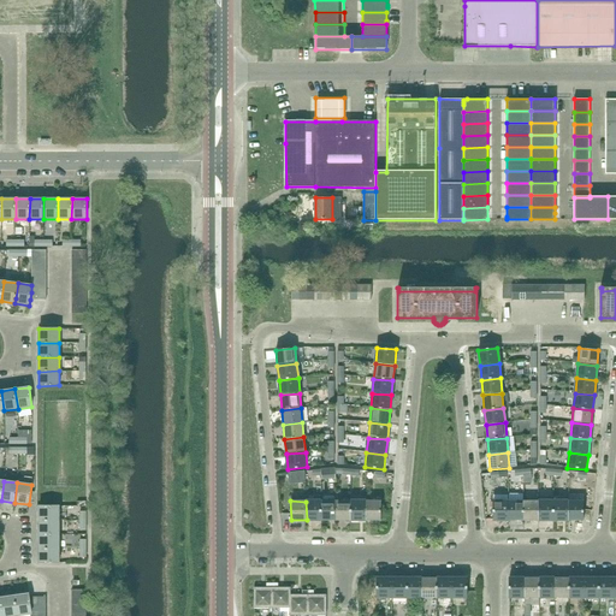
[(493,520),(509,520),(509,501),(493,501),(493,520)]
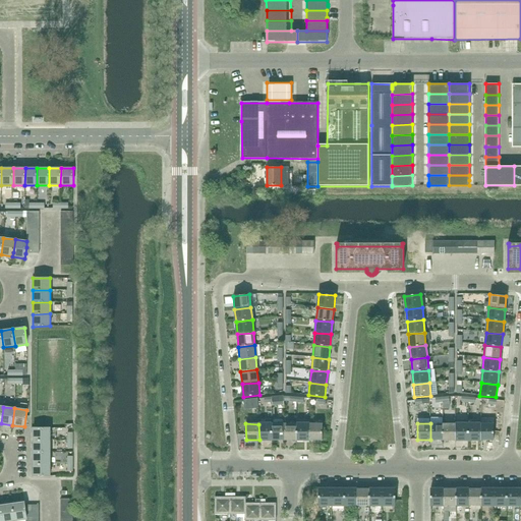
[(430,440),(443,440),(443,423),(430,423),(430,440)]
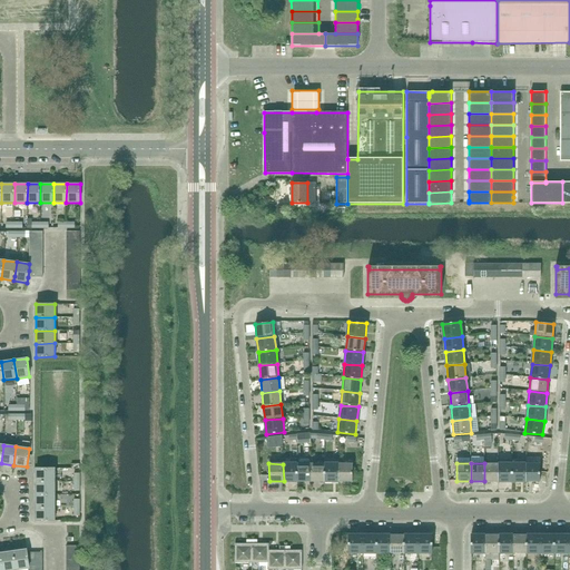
[(484,481),(498,481),(499,463),(484,463),(484,481)]
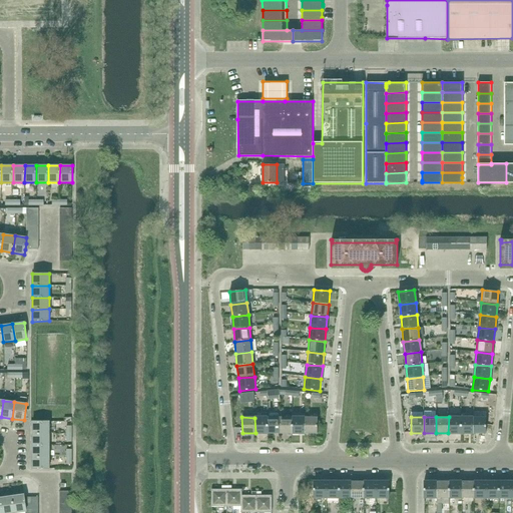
[(448,433),(461,433),(461,417),(449,417),(448,433)]
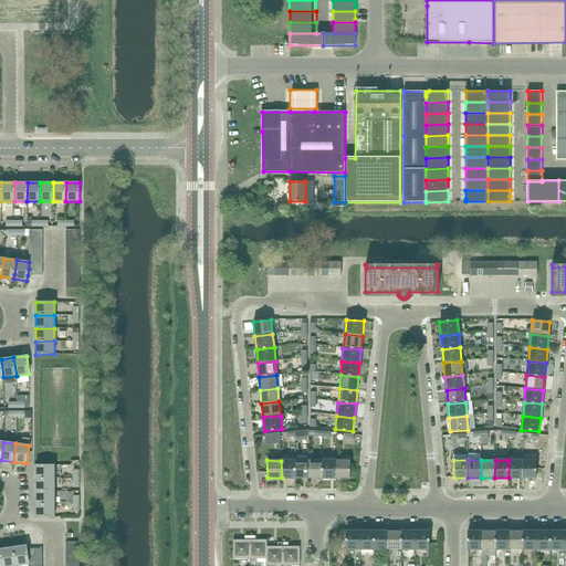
[(509,478),(522,478),(522,460),(509,460),(509,478)]
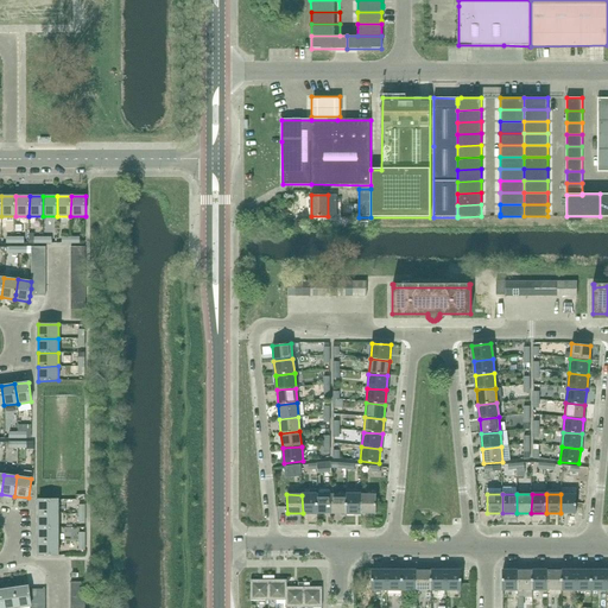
[(561,513),(576,513),(576,494),(561,494),(561,513)]
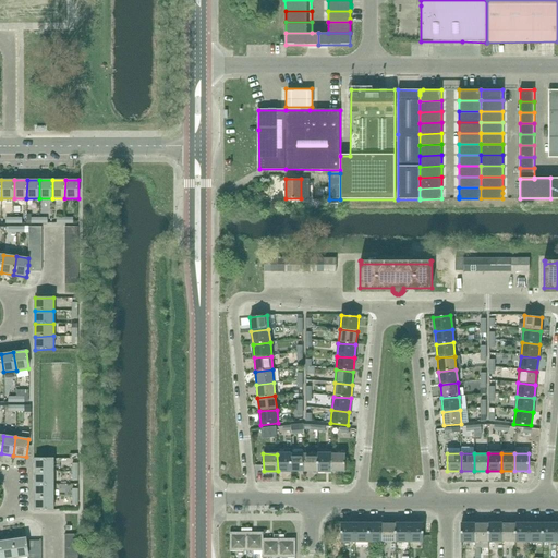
[(291,471),(291,455),(277,455),(278,471),(291,471)]
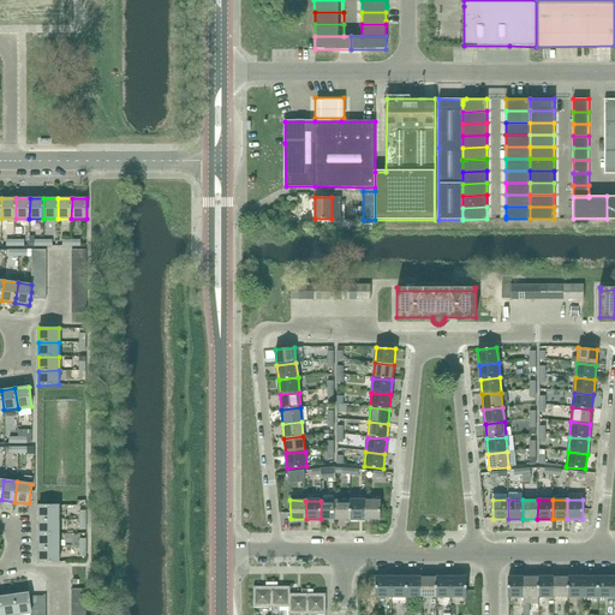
[(335,519),(335,501),(321,501),(321,519),(335,519)]
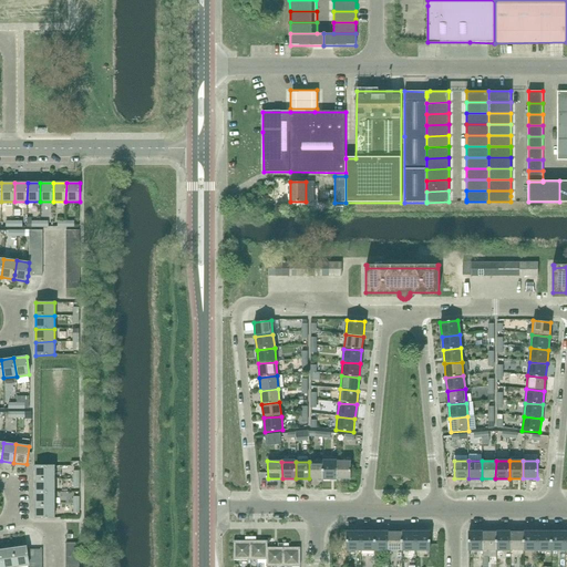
[(309,478),(322,478),(322,462),(309,462),(309,478)]
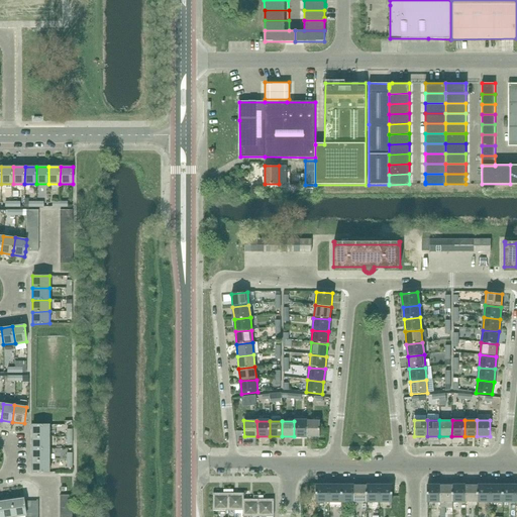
[(294,436),(307,436),(307,421),(294,421),(294,436)]
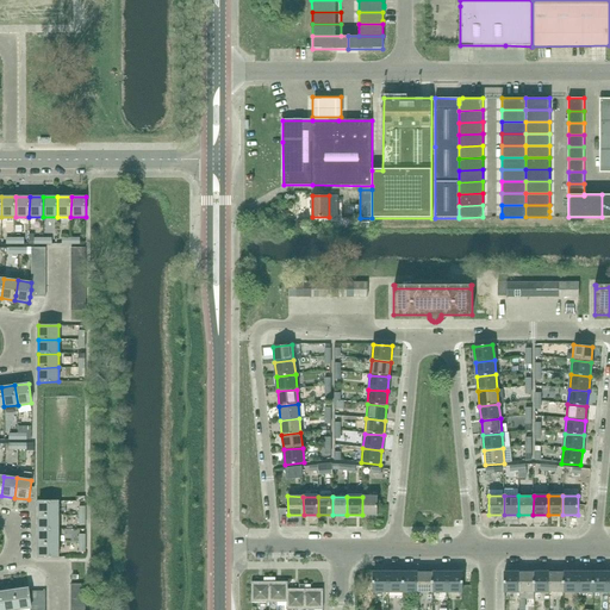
[(362,515),(378,515),(377,497),(362,497),(362,515)]
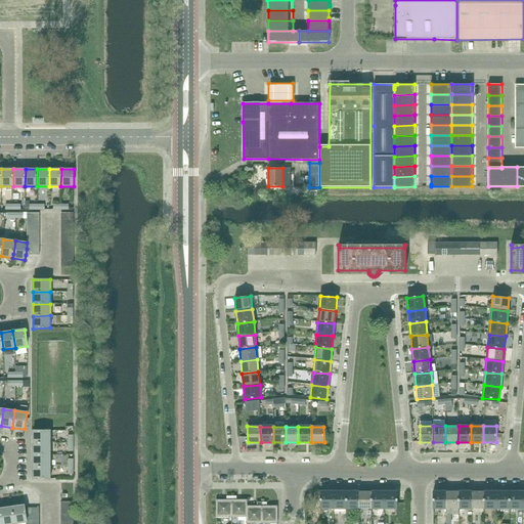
[(33,443),(50,443),(50,431),(33,431),(33,443)]
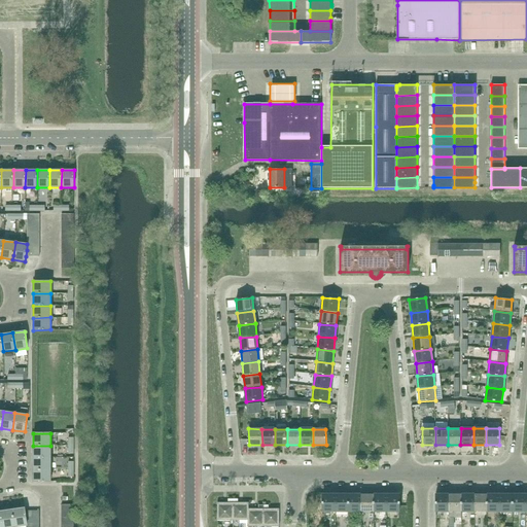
[(50,458),(50,446),(33,446),(33,458),(50,458)]
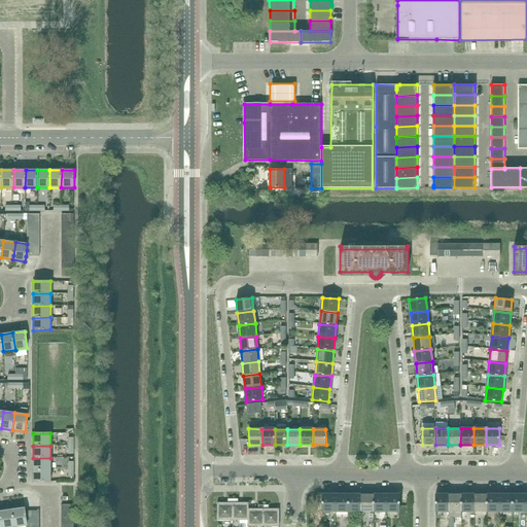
[(50,469),(50,458),(33,458),(33,469),(50,469)]
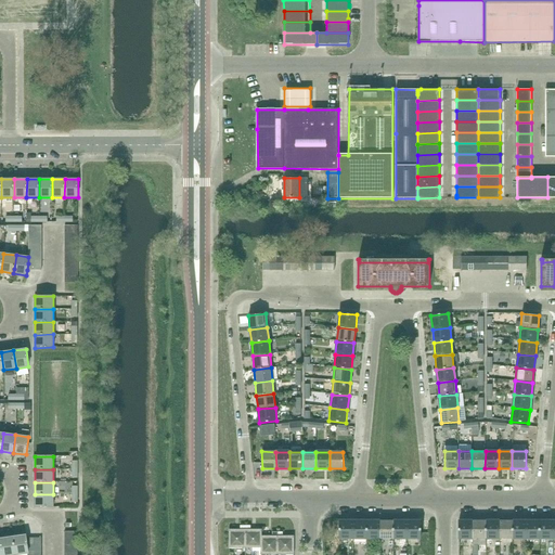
[(53,507),(53,494),(35,494),(35,507),(53,507)]
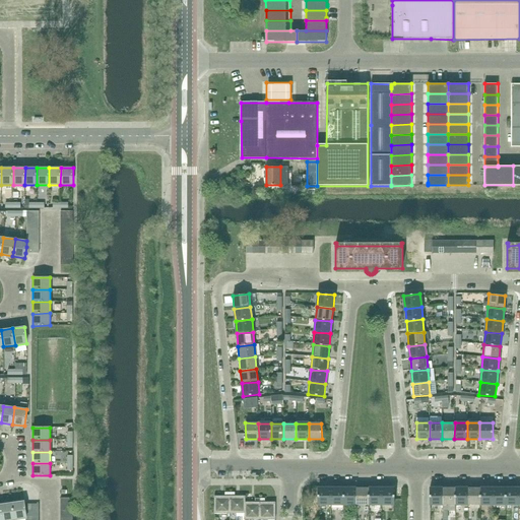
[(331,505),(331,489),(318,488),(318,505),(331,505)]
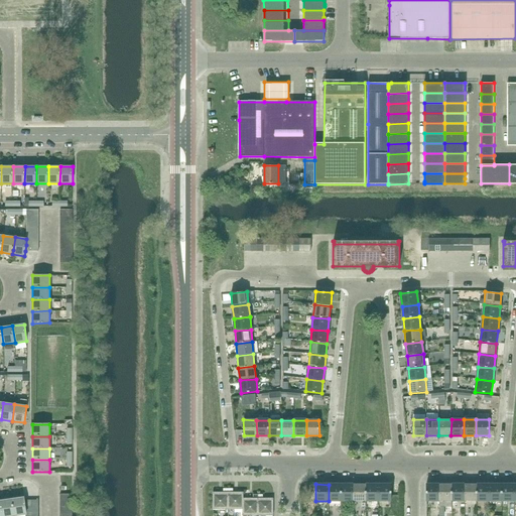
[(439,501),(439,484),(426,484),(426,501),(439,501)]
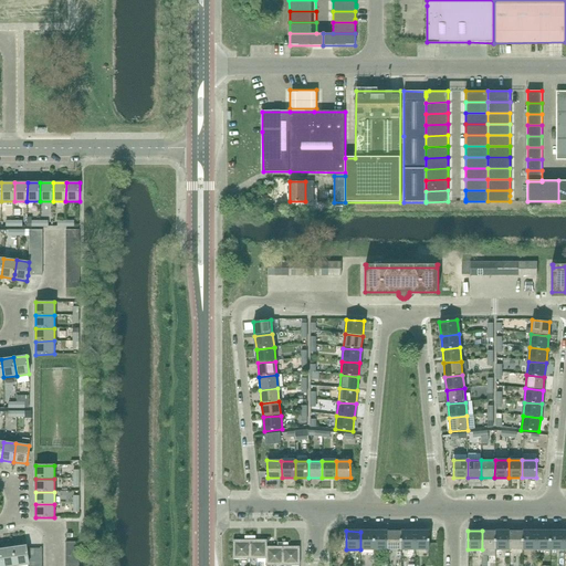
[(496,549),(495,531),(482,531),(482,549),(496,549)]
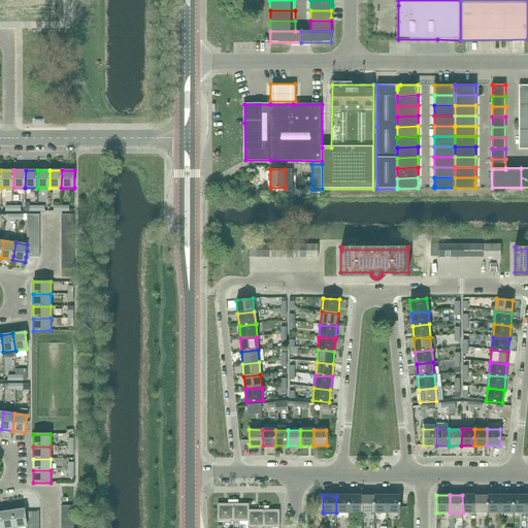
[(475,513),(475,495),(462,495),(463,513),(475,513)]
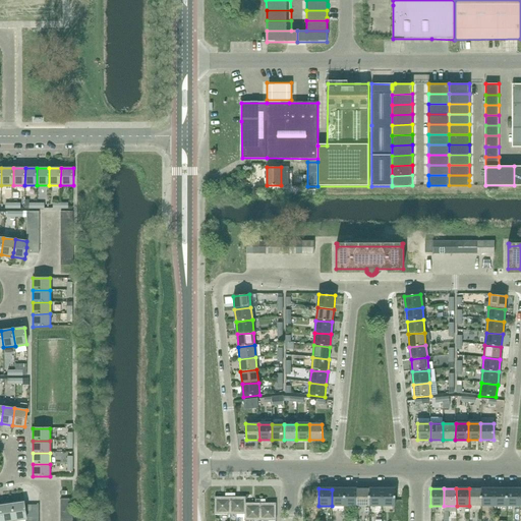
[(481,506),(481,488),(469,488),(469,506),(481,506)]
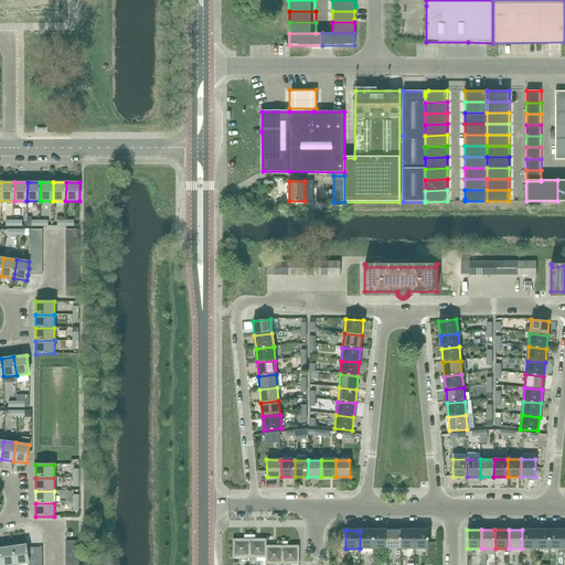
[(535,548),(535,530),(522,530),(522,548),(535,548)]
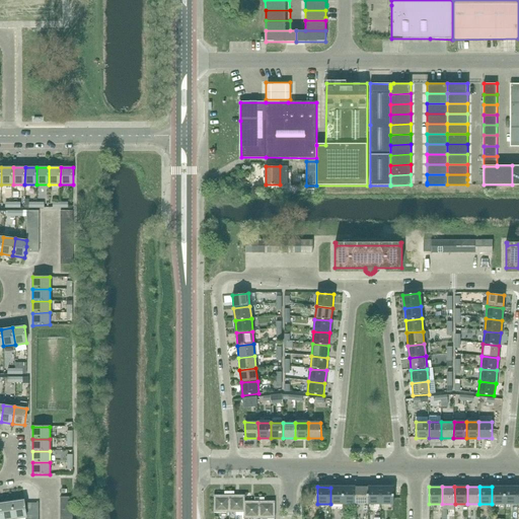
[(505,504),(505,487),(492,487),(492,504),(505,504)]
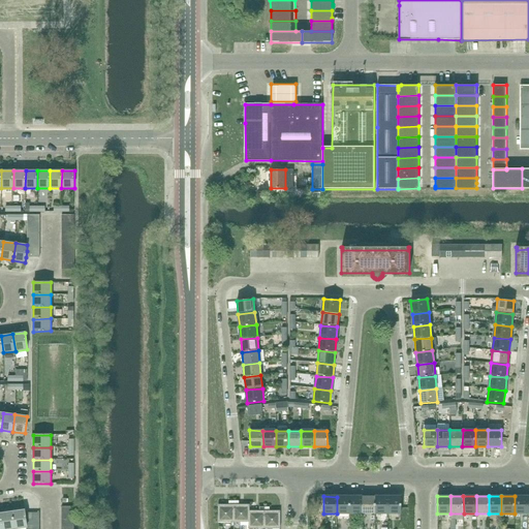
[(527,514),(527,496),(515,496),(515,514),(527,514)]
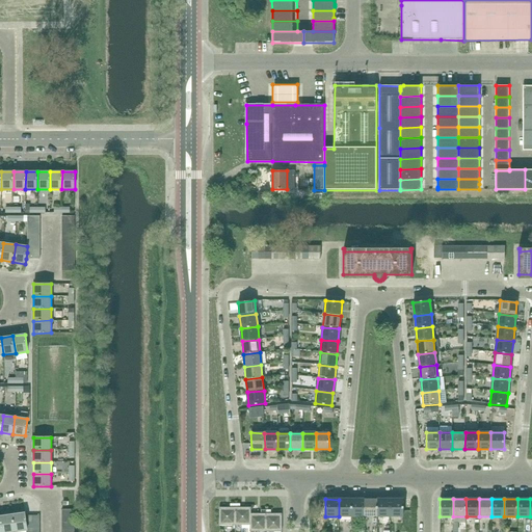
[(339,516),(351,516),(351,500),(339,500),(339,516)]
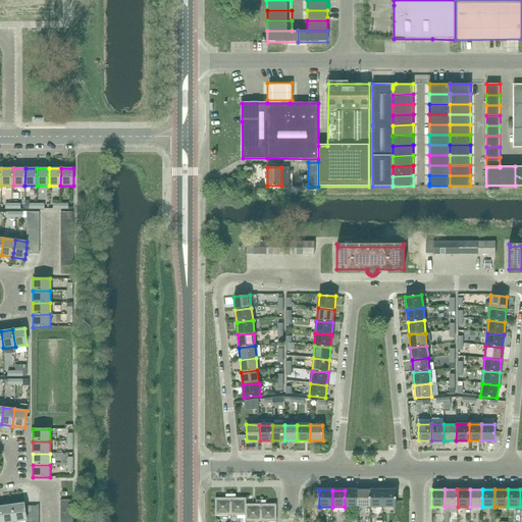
[(345,507),(358,507),(358,490),(345,490),(345,507)]
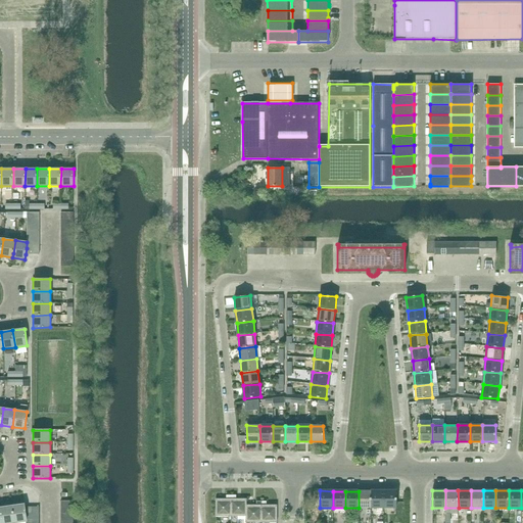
[(359,508),(371,508),(371,491),(359,491),(359,508)]
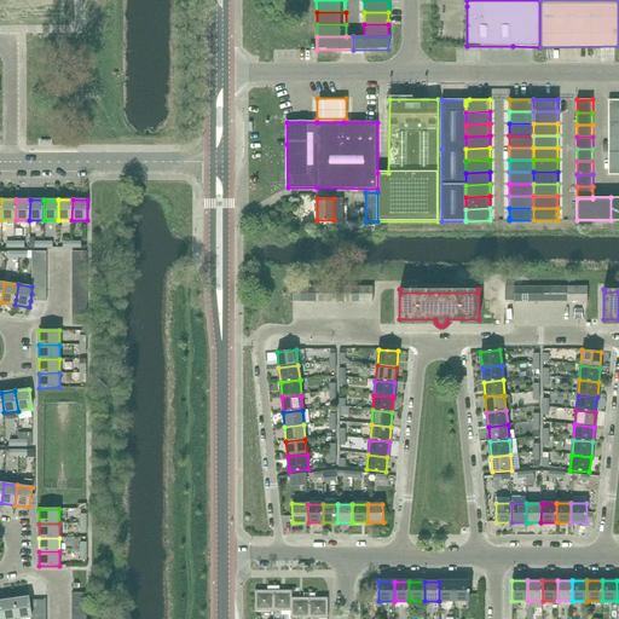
[(439,601),(455,601),(453,582),(439,582),(439,601)]
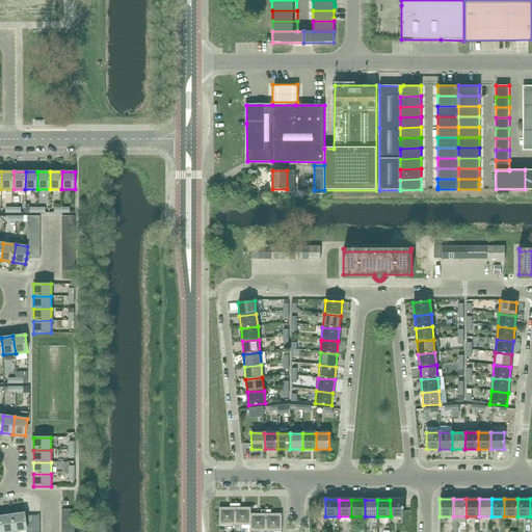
[(391,516),(403,516),(403,500),(390,500),(391,516)]
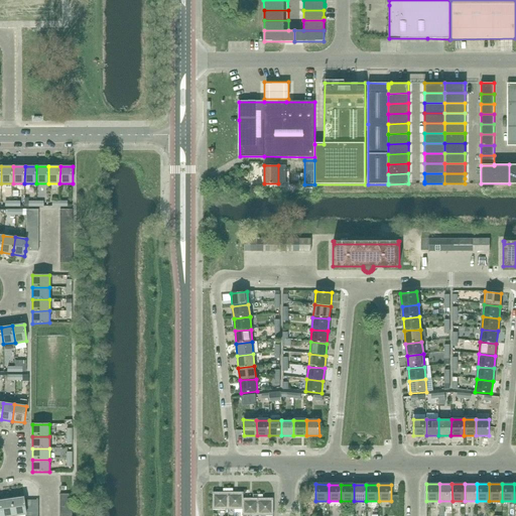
[(228,510),(228,489),(223,489),(223,492),(213,492),(213,510),(228,510)]
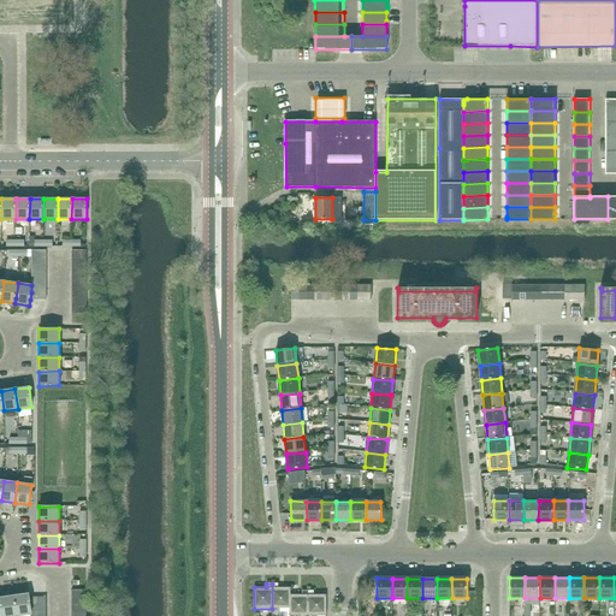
[(278,587),(278,584),(272,584),(272,609),(290,609),(290,594),(290,587),(278,587)]
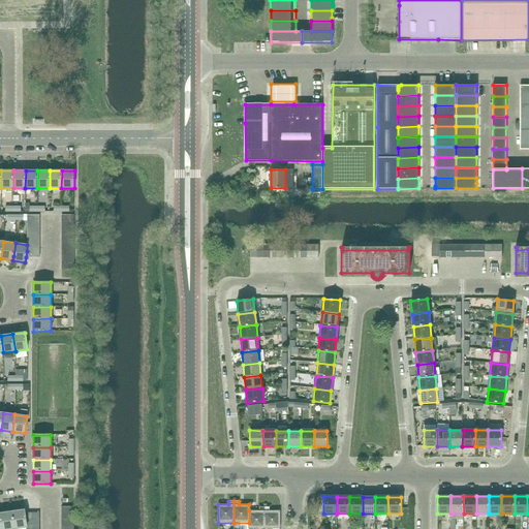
[(265,528),(265,510),(265,507),(259,507),(259,510),(249,510),(249,523),(249,528),(265,528)]
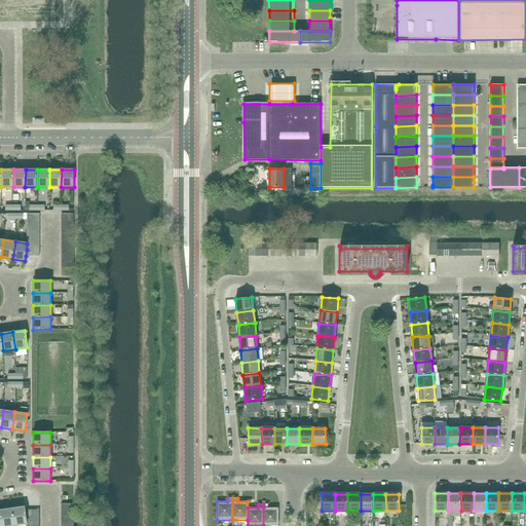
[(278,508),(267,508),(267,504),(263,504),(263,508),(263,525),(278,525),(278,508)]
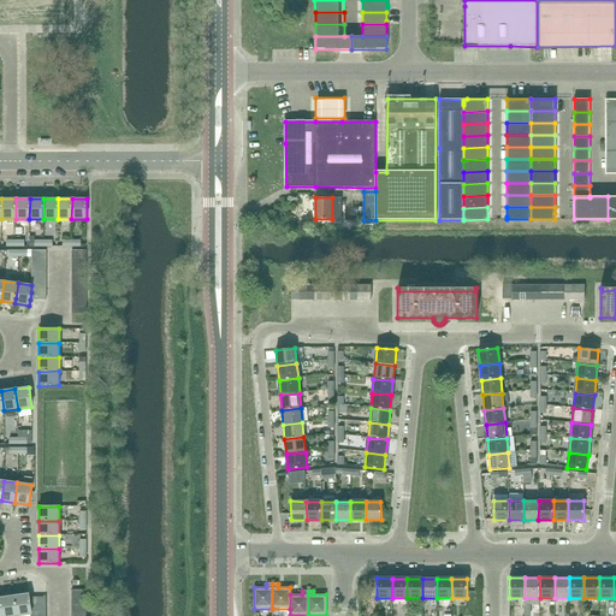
[(31,614),(31,611),(30,604),(29,597),(29,594),(15,596),(18,615),(31,614)]
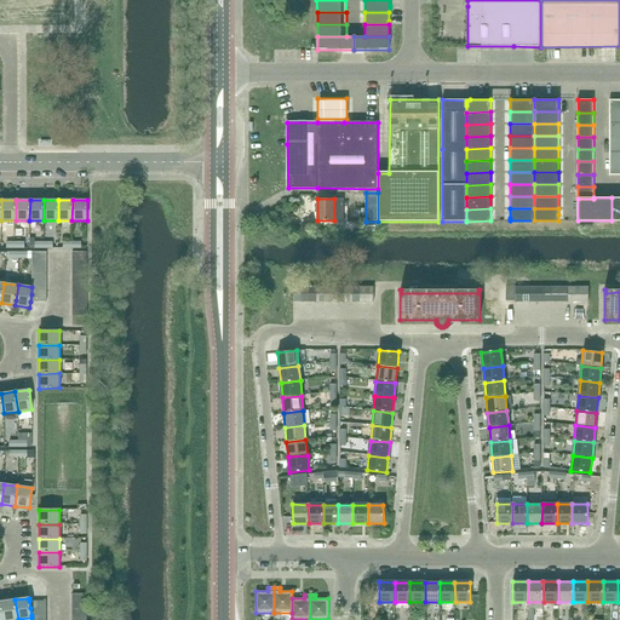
[(3,619),(16,619),(18,619),(15,600),(1,602),(3,619)]
